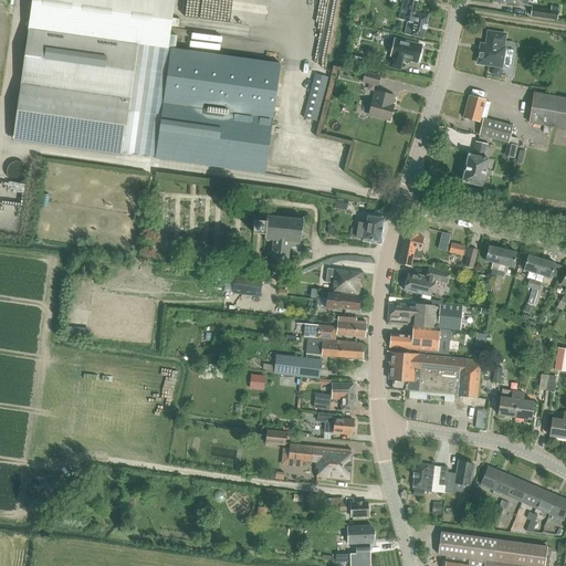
[(32,0),(13,138),(265,174),(265,168),(280,64),(168,49),(174,0),(32,0)]
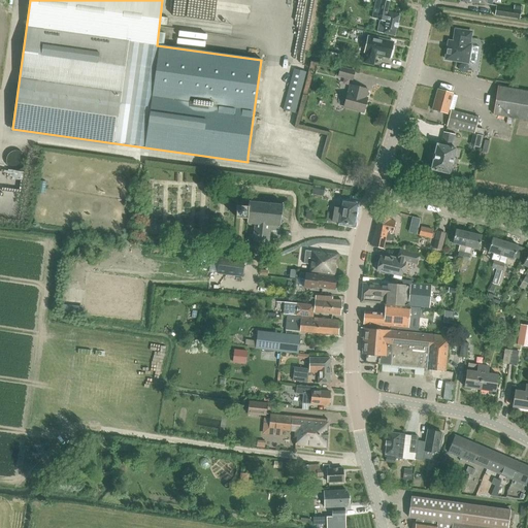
[(204,7),(194,7),(194,0),(180,0),(180,15),(203,15),(204,7)]
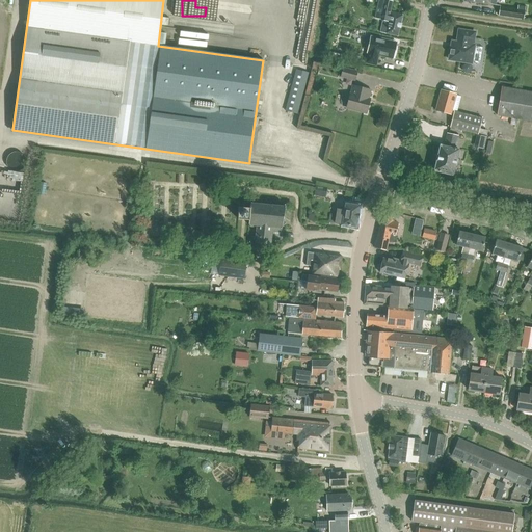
[(275,0),(274,0),(275,10),(286,5),(294,5),(297,12),(290,16),(306,16),(306,6),(295,6),(293,2),(286,3),(285,0),(278,0),(280,1),(277,2),(275,0)]
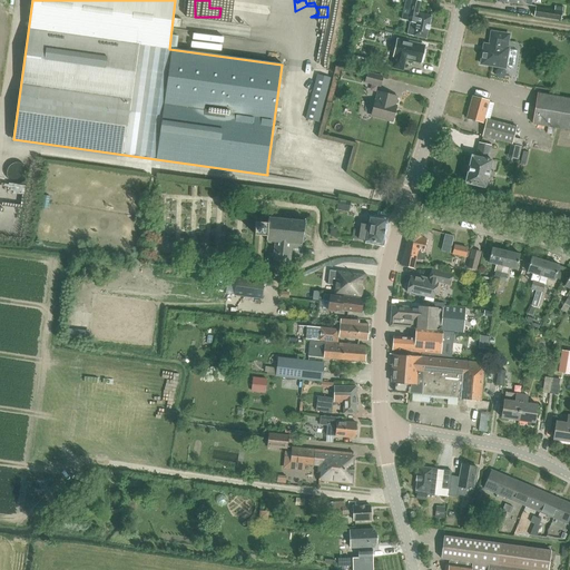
[(410,0),(405,0),(402,20),(411,21),(408,35),(425,39),(429,23),(430,23),(431,20),(430,18),(431,16),(418,12),(420,1),(413,0),(411,0),(410,0)]
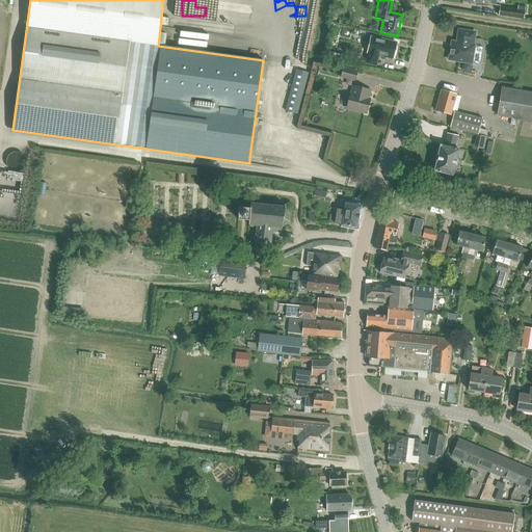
[(498,16),(524,20),(526,7),(519,6),(517,10),(500,7),(498,16)]
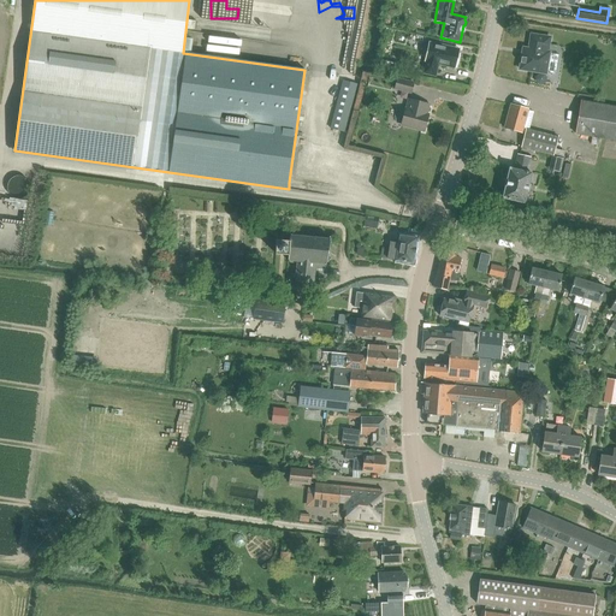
[(523,48),(520,70),(545,73),(549,52),(548,52),(550,37),(531,35),(528,48),(523,48)]
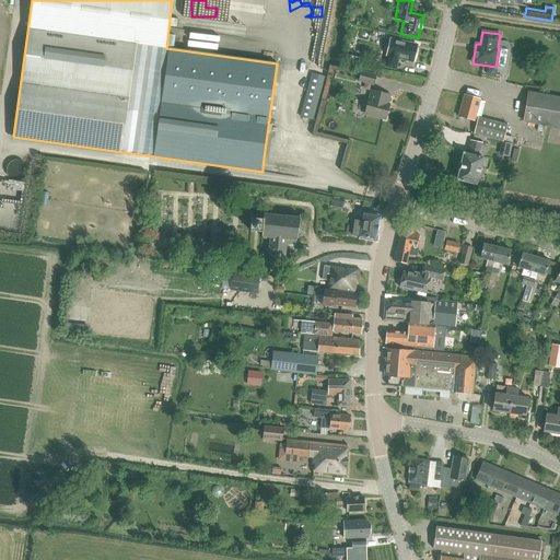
[(385,67),(395,69),(397,58),(413,61),(417,45),(389,38),(385,56),(387,56),(385,67)]
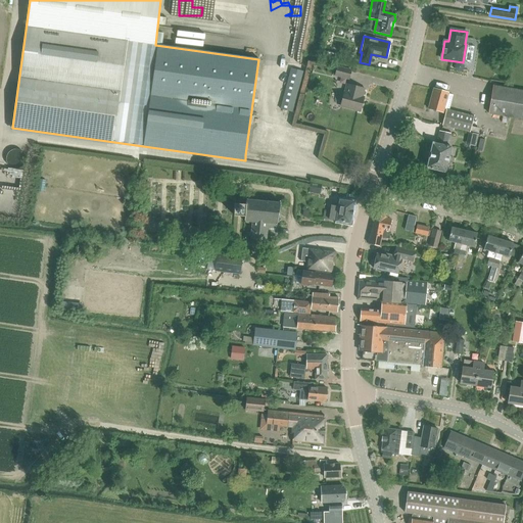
[(337,67),(335,76),(349,79),(351,70),(337,67)]
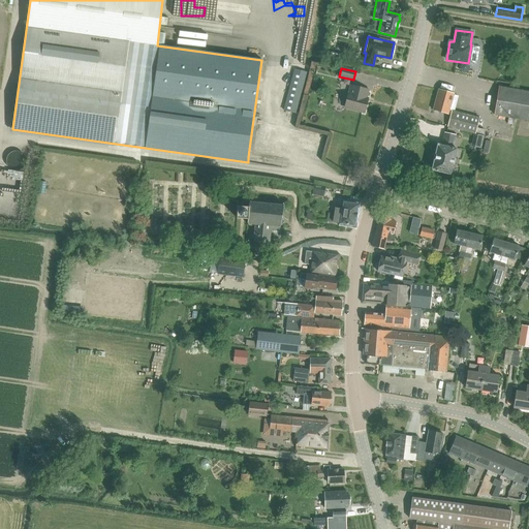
[(344,107),(363,113),(366,101),(364,101),(367,91),(349,86),(347,94),(344,107)]
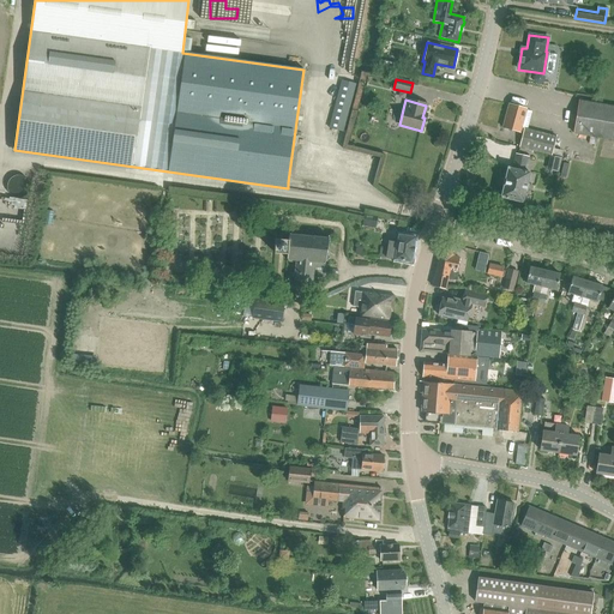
[(575,133),(613,140),(613,106),(581,101),(575,133)]
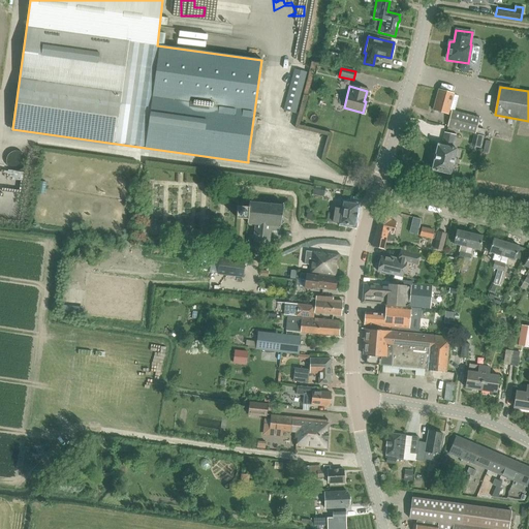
[(438,89),(433,109),(450,113),(452,110),(455,111),(459,95),(454,94),(454,93),(438,89)]
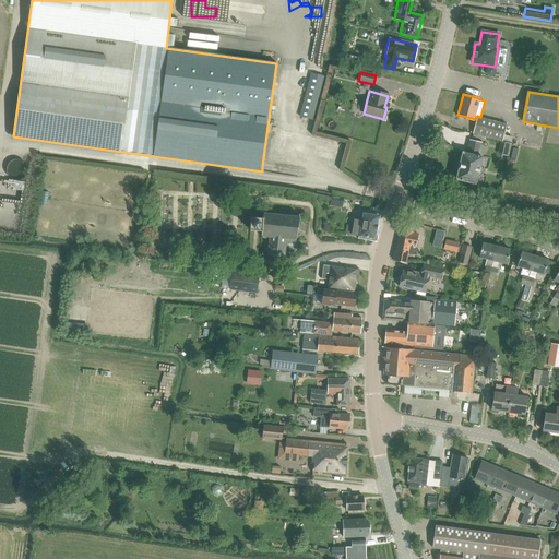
[(476,119),(473,134),(502,142),(504,135),(507,123),(480,117),(477,116),(476,119)]
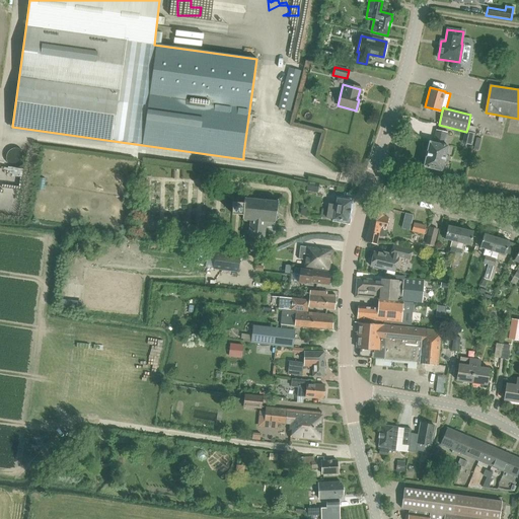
[(285,139),(286,123),(278,122),(277,138),(285,139)]
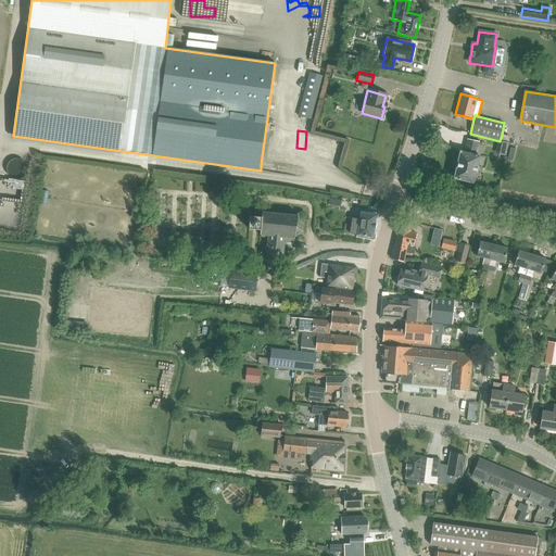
[(453,178),(471,182),(478,155),(480,142),(467,139),(464,152),(459,151),(453,178)]
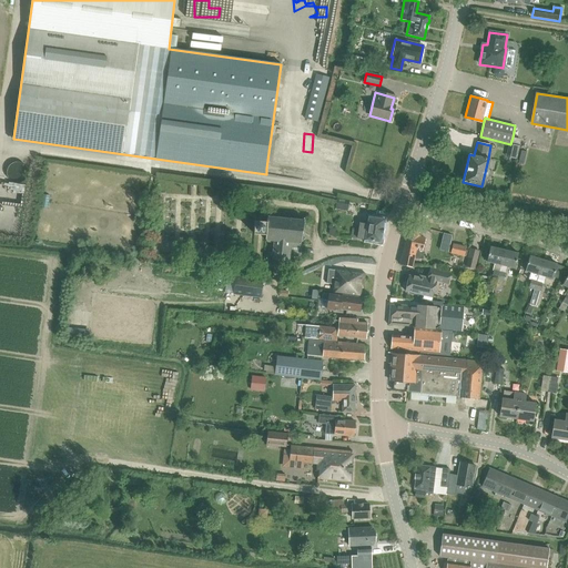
[(336,202),(334,210),(345,212),(347,204),(336,202)]
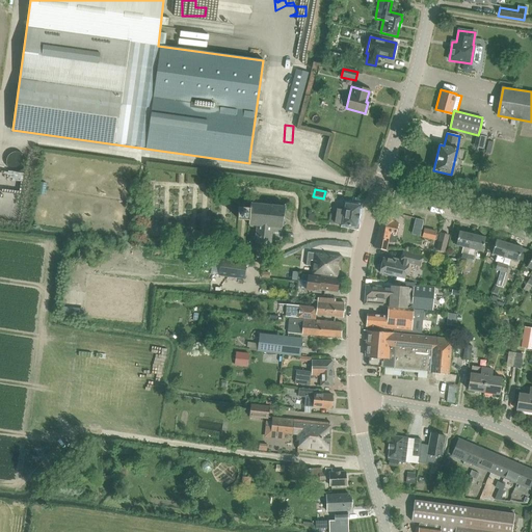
[(239,207),(238,219),(249,220),(248,227),(249,227),(250,225),(257,225),(256,232),(255,243),(271,245),(271,240),(280,241),(281,239),(282,229),(283,224),(284,225),(286,223),(283,220),(285,207),(286,206),(285,206),(284,207),(273,206),(273,205),(272,205),(272,206),(261,205),(261,203),(260,203),(260,205),(253,204),(253,203),(251,202),(251,204),(250,204),(250,208),(239,207)]
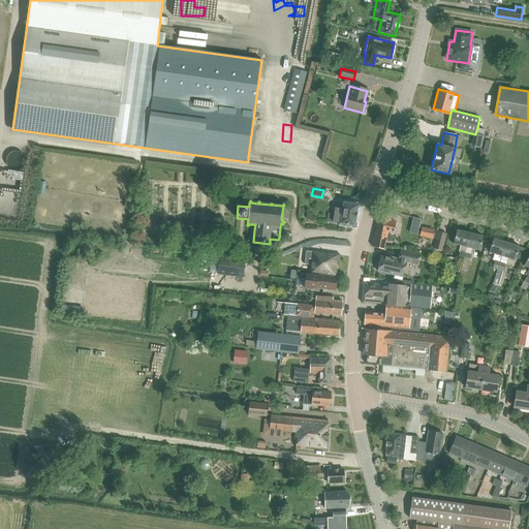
[(336,209),(333,222),(354,226),(359,205),(341,201),(340,209),(336,209)]
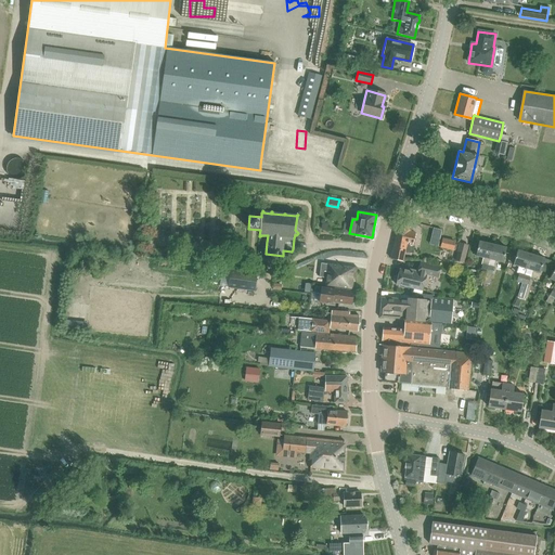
[(411,228),(399,224),(390,259),(402,261),(404,253),(410,254),(415,233),(410,231),(411,228)]
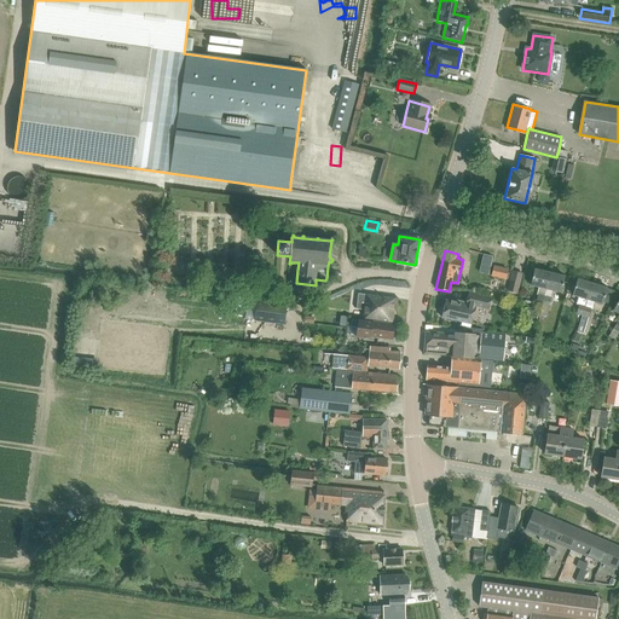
[(495,267),(492,276),(505,279),(508,270),(495,267)]
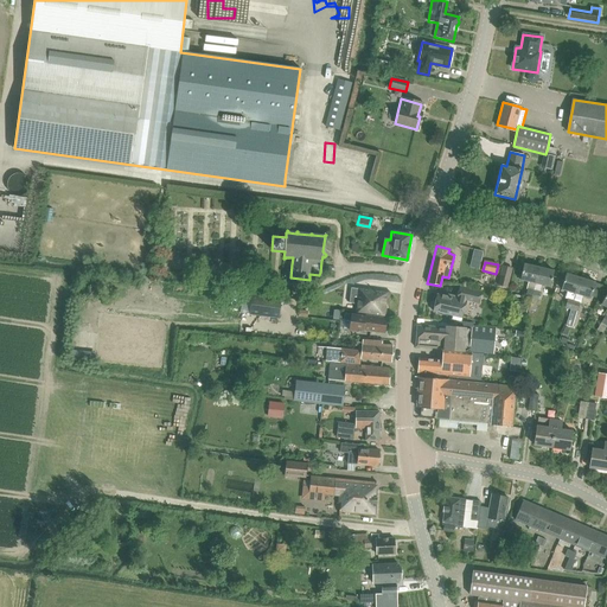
[(524,264),(521,280),(529,282),(525,299),(531,300),(534,291),(535,283),(538,268),(524,264)]
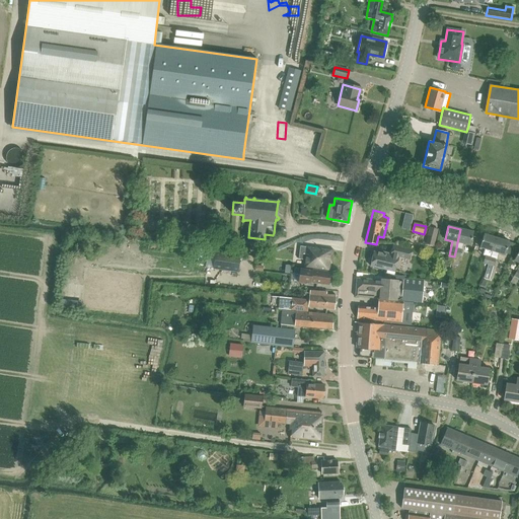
[(426,243),(433,245),(438,230),(430,228),(426,243)]
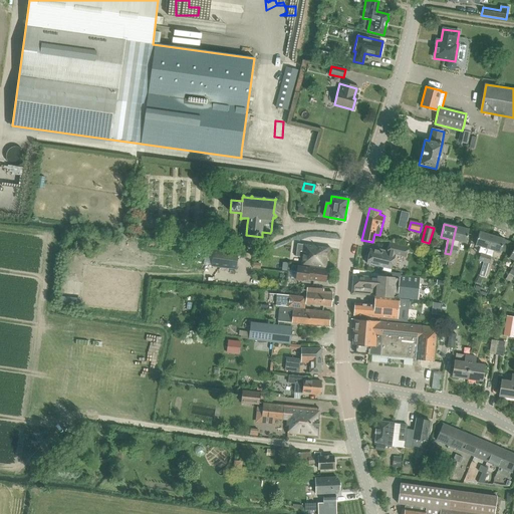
[(456,227),(453,240),(459,242),(466,243),(469,230),(456,227)]
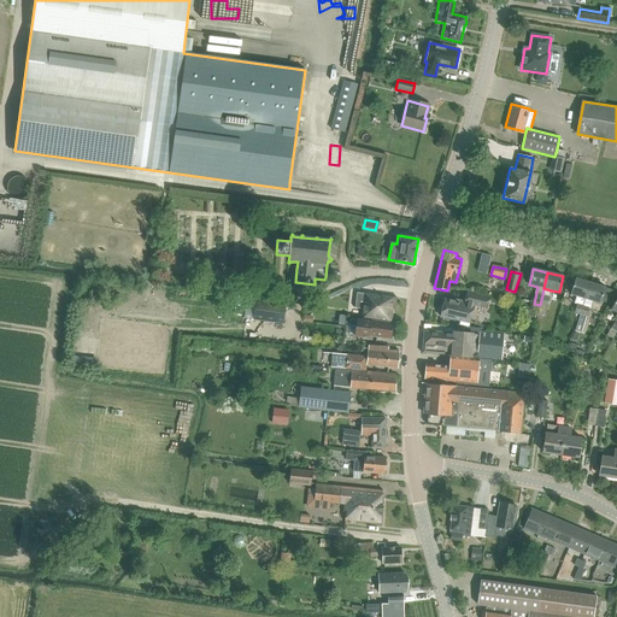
[(575,278),(570,294),(577,297),(575,304),(577,304),(574,313),(580,315),(591,283),(575,278)]
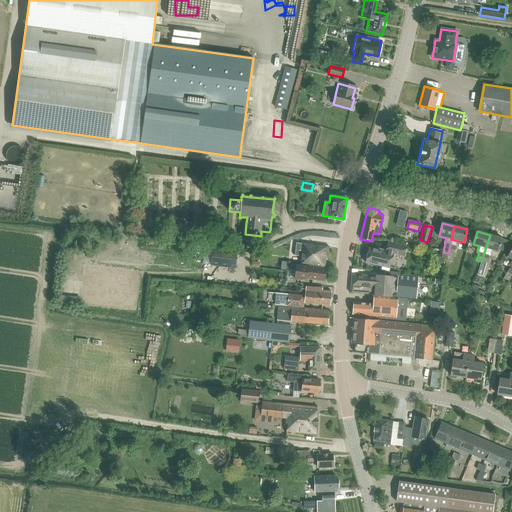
[(490,235),(481,261),(487,263),(489,255),(490,256),(491,250),(498,252),(502,238),(490,235)]
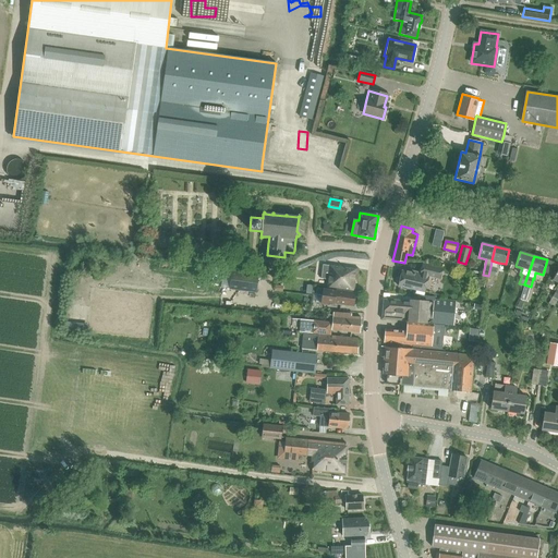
[(398,279),(397,282),(399,284),(398,286),(417,291),(425,293),(427,283),(429,276),(439,278),(443,268),(423,263),(421,273),(415,271),(414,274),(402,270),(400,278),(398,279)]
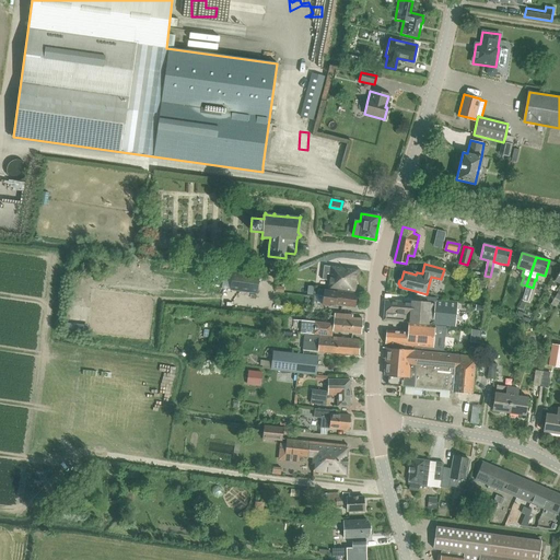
[(328,280),(327,289),(354,292),(356,284),(357,286),(359,270),(330,267),(330,268),(324,267),(322,280),(328,280)]
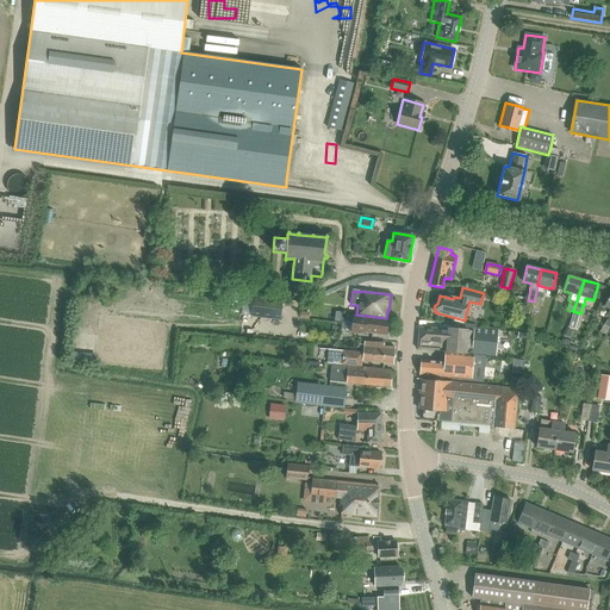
[(254,297),(250,317),(280,321),(282,300),(254,297)]
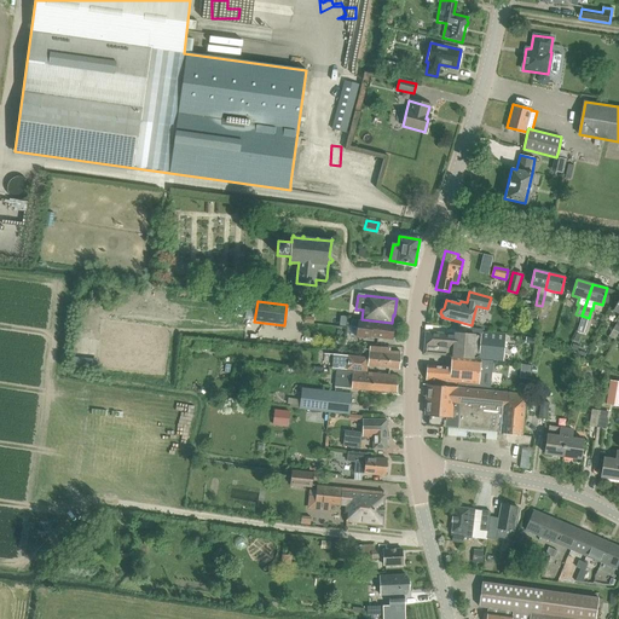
[(350,319),(348,325),(356,327),(354,337),(369,340),(370,337),(391,340),(393,325),(350,319)]
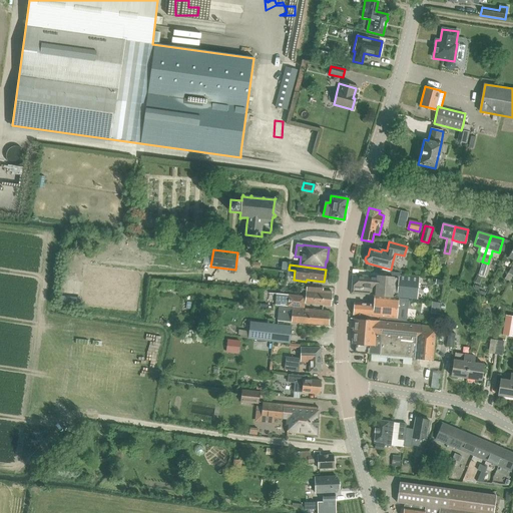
[(399,276),(398,279),(353,275),(351,294),(418,300),(419,277),(399,276)]
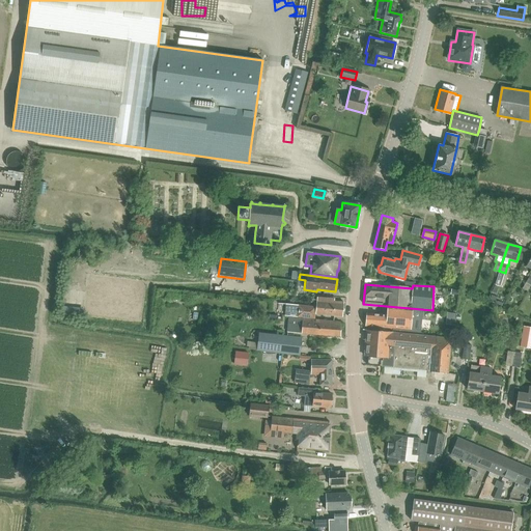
[(290,305),(289,316),(297,316),(315,318),(315,314),(341,317),(343,303),(333,302),(333,300),(317,298),(316,307),(298,305),(290,305)]
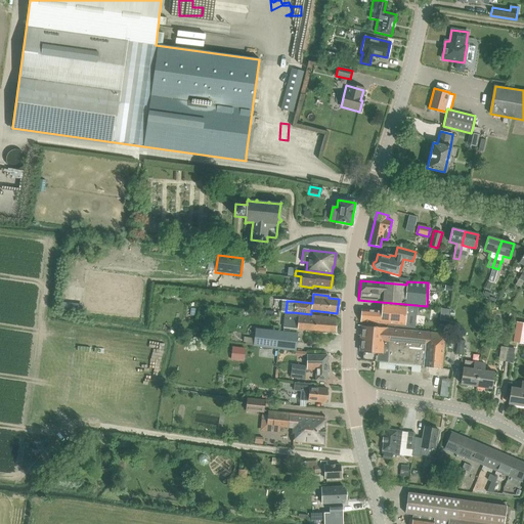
[(385,303),(384,312),(361,309),(360,321),(388,324),(387,326),(395,328),(416,329),(418,306),(392,304),(385,303)]
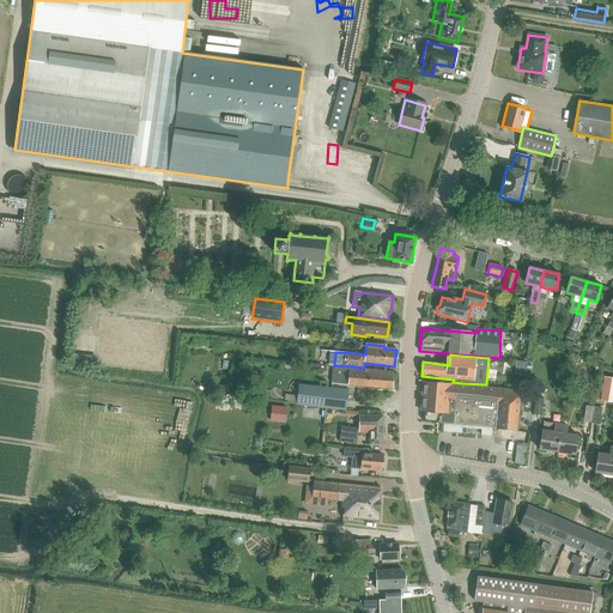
[(393,372),(366,370),(332,366),(329,383),(392,389),(393,372)]
